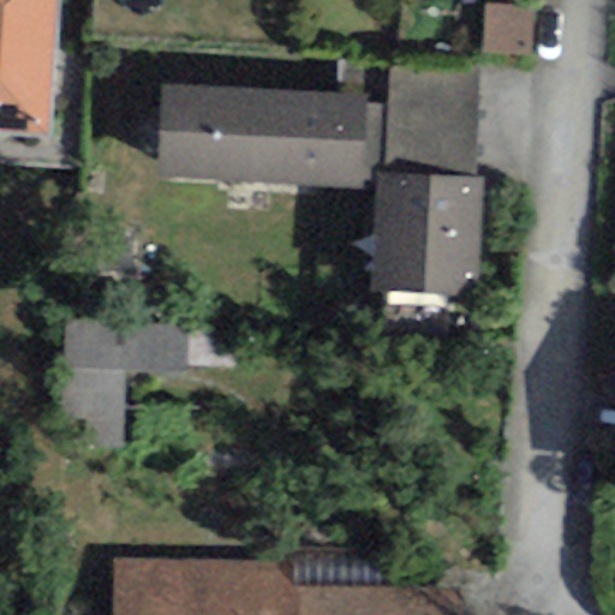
[(0,0),(0,138),(52,142),(59,0),(0,0)]
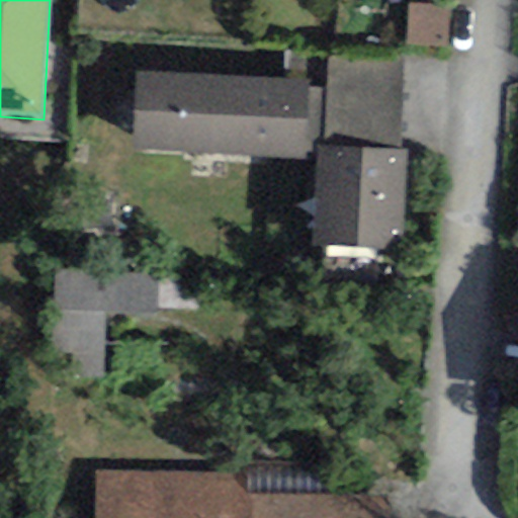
[(325,146),(398,151),(404,59),(331,55),(325,146)]
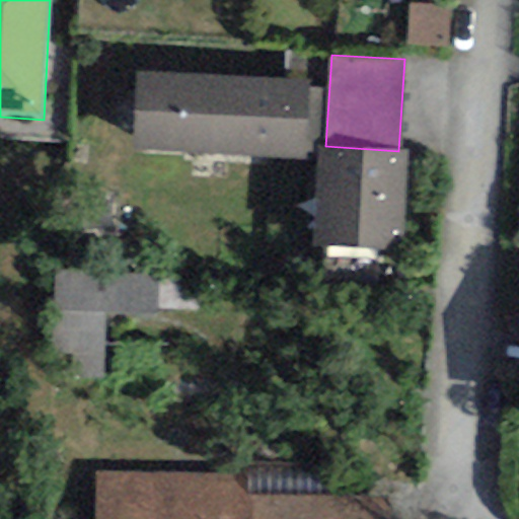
[(309,81),(135,72),(131,151),(305,161),(309,81)]
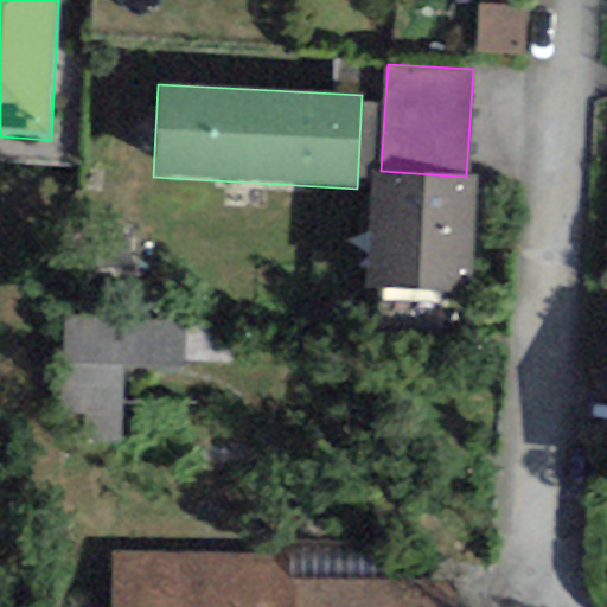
[(381,171),(374,171),(366,287),(467,293),(474,177),(466,177),(381,171)]
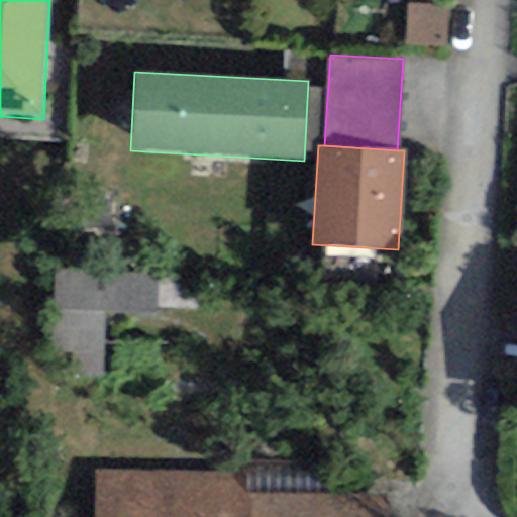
[(65,344),(108,342),(107,313),(166,311),(164,268),(62,272),(65,344)]
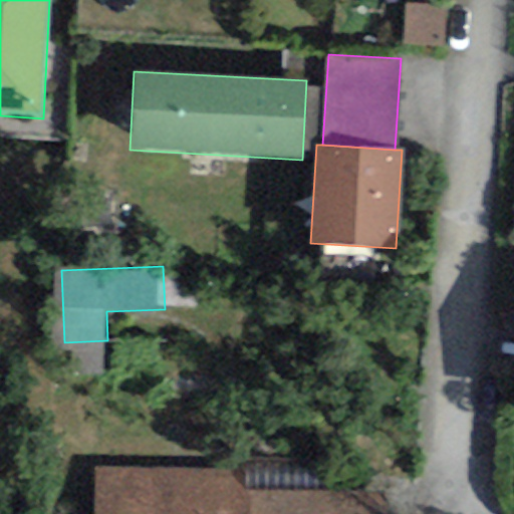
[(244,463),(243,490),(316,492),(316,464),(244,463)]
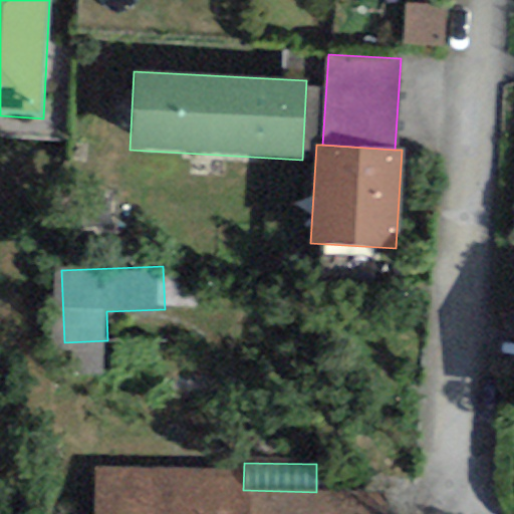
[(93,513),(351,513),(352,493),(316,492),(243,490),(225,469),(95,467),(94,489),(93,513)]
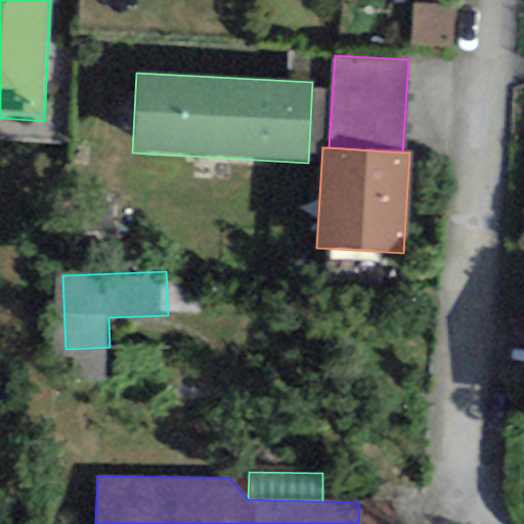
All buildings are outlined.
